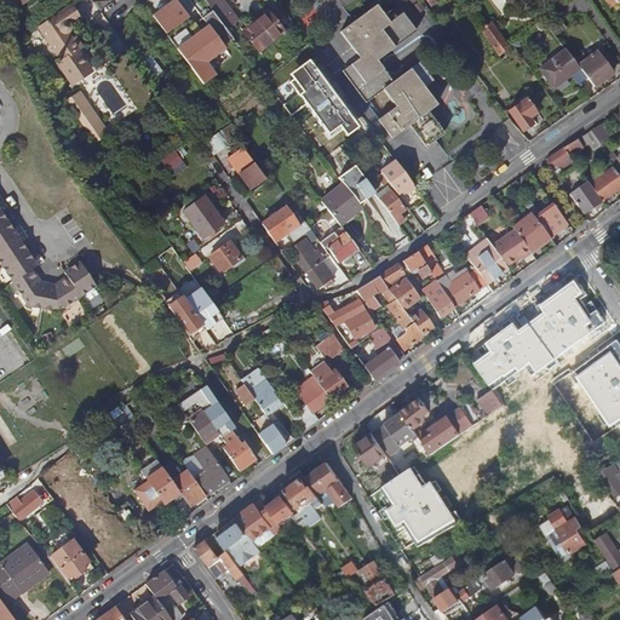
[(9,0),(17,10),(29,0),(9,0)]
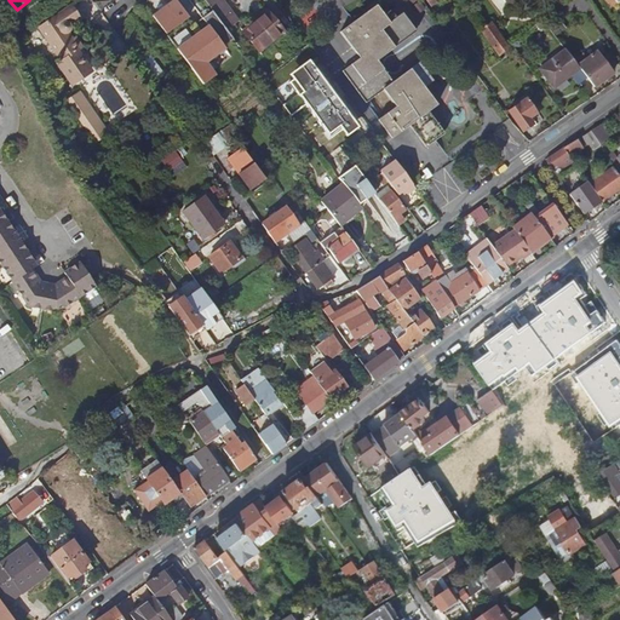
[(204,0),(212,11),(230,36),(234,34),(233,33),(237,28),(235,26),(239,23),(222,0),(204,0)]
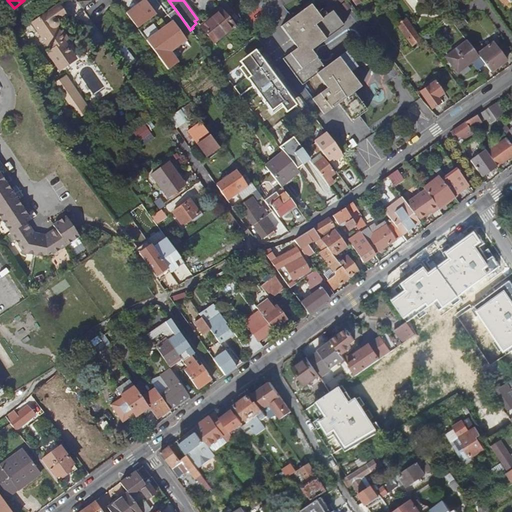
[(126,14),(137,29),(156,16),(145,1),(126,14)]
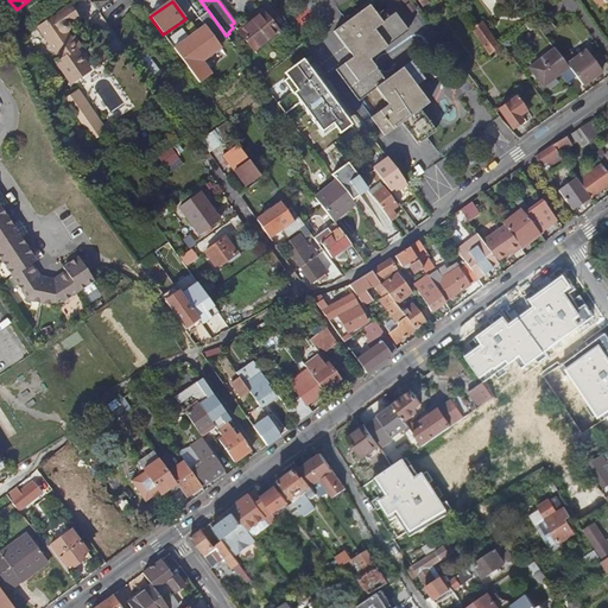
[(410,61),(385,80),(369,59),(409,31),(394,13),(382,23),(369,6),(334,32),(352,57),(335,70),(358,101),(375,88),(387,105),(371,116),(384,135),(401,124),(417,144),(435,131),(419,109),(428,103),(415,86),(424,80),(410,61)]
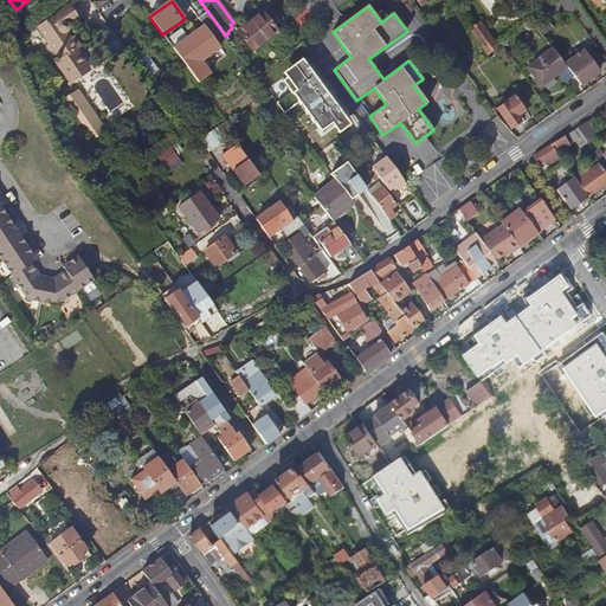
[(68,8),(39,28),(62,59),(58,63),(72,82),(91,68),(78,50),(82,46),(76,38),(72,39),(68,33),(69,33),(69,32),(70,32),(70,31),(71,31),(71,30),(71,28),(71,27),(70,27),(70,26),(69,26),(76,20),(68,8)]
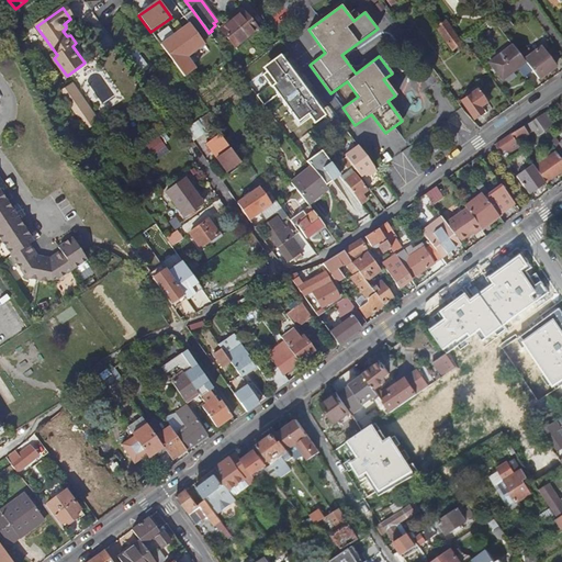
[(217,26),(221,31),(234,21),(233,19),(242,12),(239,9),(217,26)]
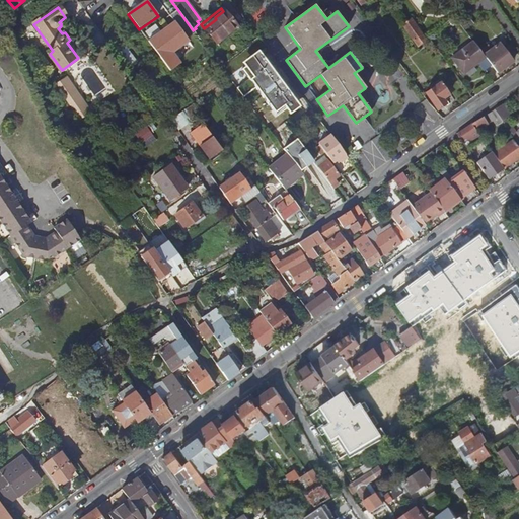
[(193,30),(177,9),(169,16),(174,22),(148,42),(170,71),(179,64),(172,53),(189,41),(187,39),(195,32),(193,30)]
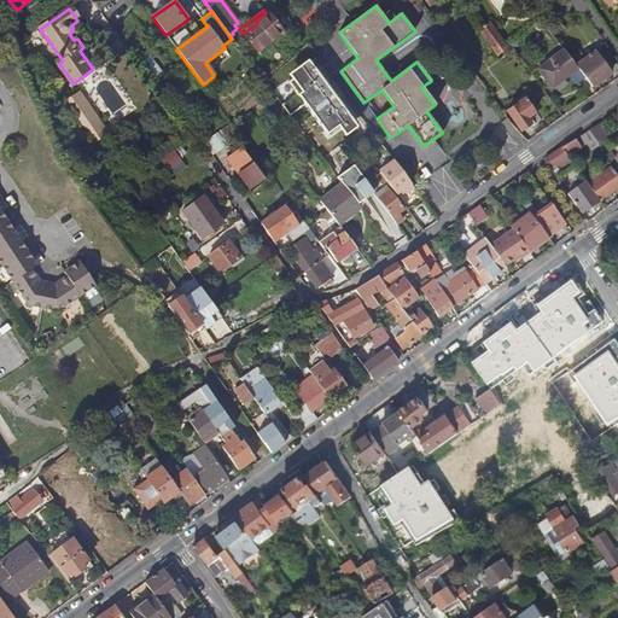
[(243,34),(257,52),(281,33),(266,13),(256,21),(257,23),(243,34)]
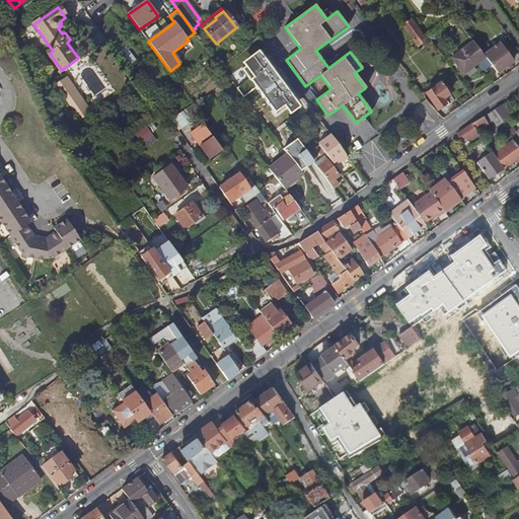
[(402,25),(419,47),(426,41),(411,19),(402,25)]
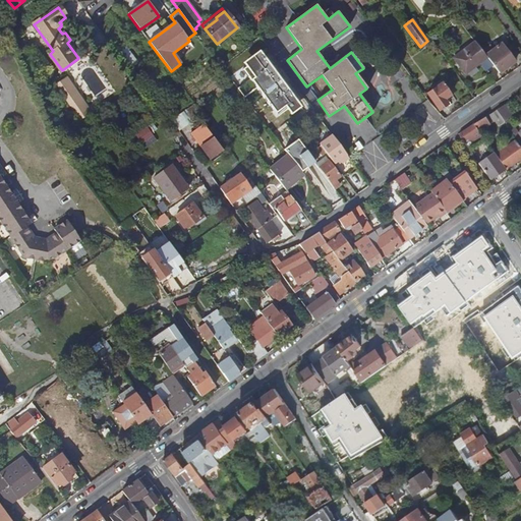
[(237,27),(217,44),(219,47),(239,31),(237,27)]
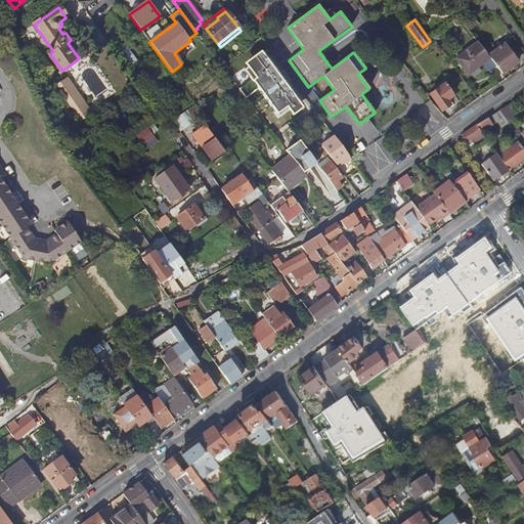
[(469,75),(490,58),(478,42),(456,58),(469,75)]
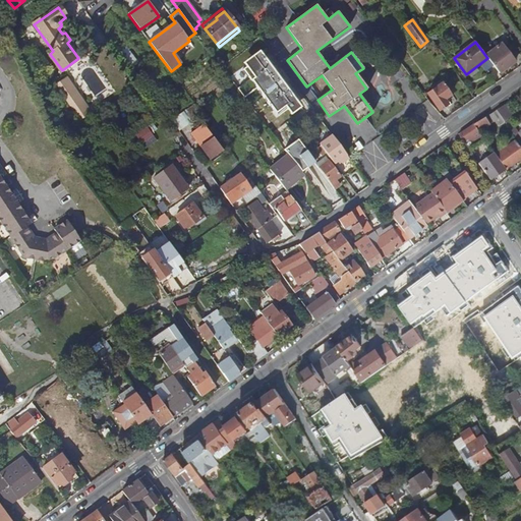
[(502,44),(486,55),(500,73),(515,61),(502,44)]
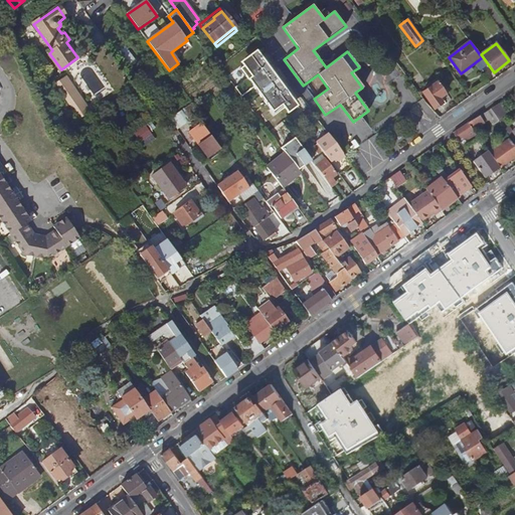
[(260,47),(241,59),(251,75),(249,76),(275,115),(285,108),(288,113),(299,106),(260,47)]
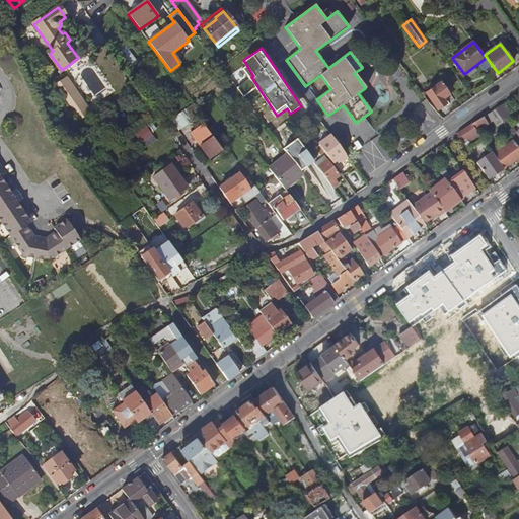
[(36,71),(43,66),(34,54),(27,58),(36,71)]
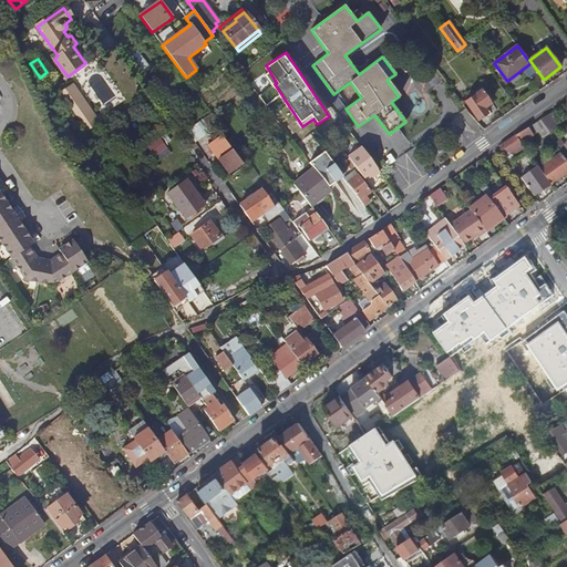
[(62,93),(73,110),(85,102),(73,85),(62,93)]
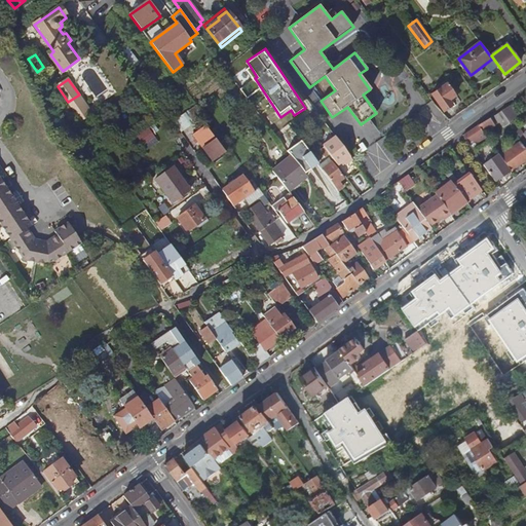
[(241,87),(248,97),(260,88),(253,79),(241,87)]
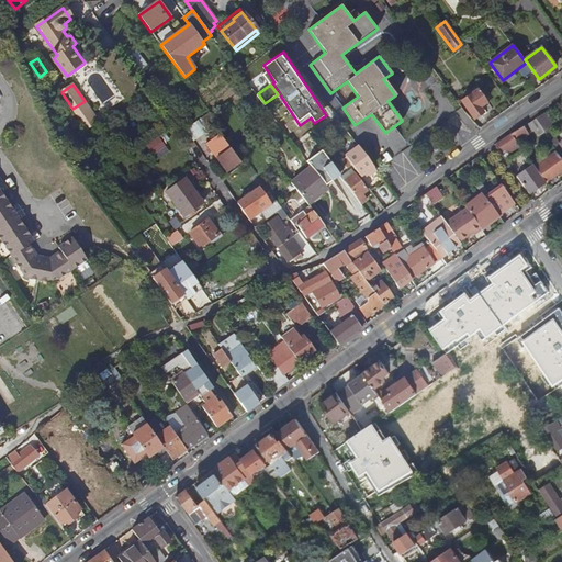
[(461,101),(474,120),(483,113),(480,108),(485,103),(476,90),(461,101)]
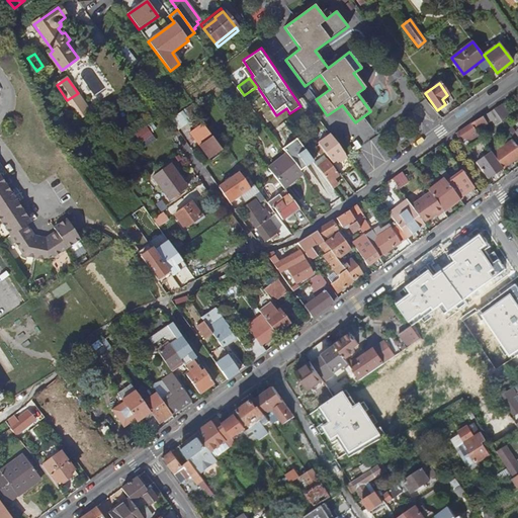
[(117,95),(123,103),(137,93),(131,86),(117,95)]
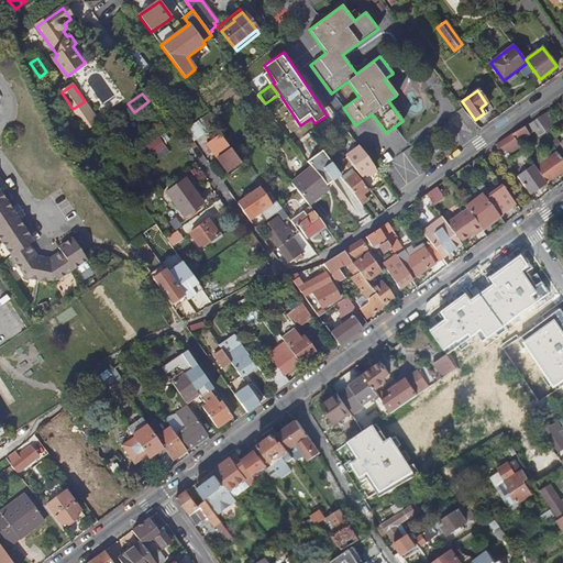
[(85,101),(73,109),(88,131),(99,123),(96,119),(97,118),(85,101)]
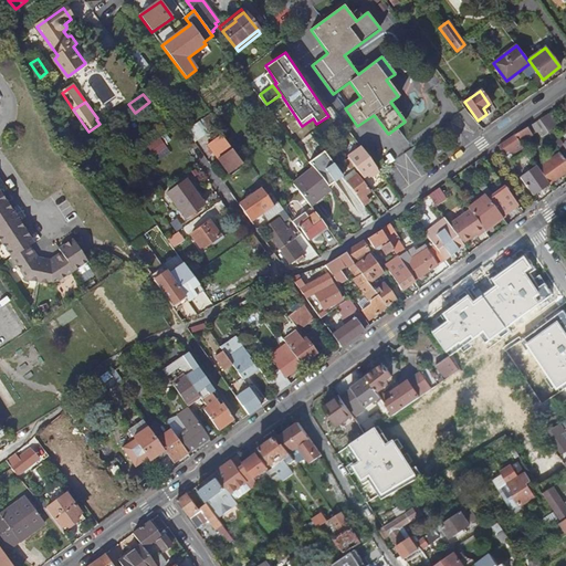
[(292,135),(300,129),(283,107),(275,113),(292,135)]
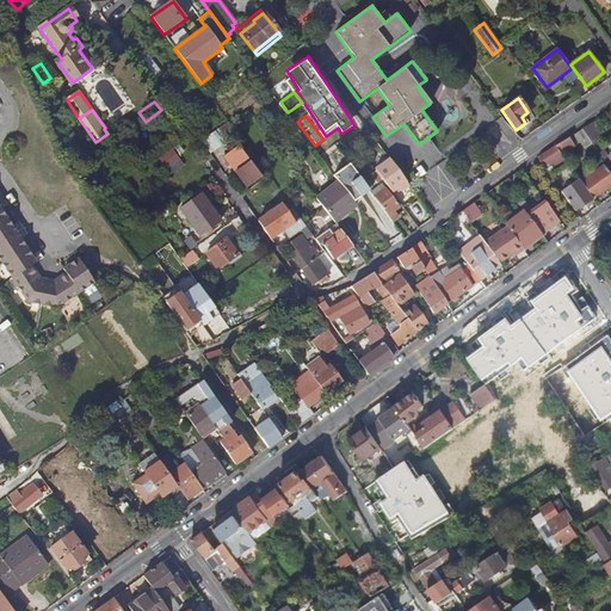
[(591,124),(581,130),(591,142),(599,136),(591,124)]
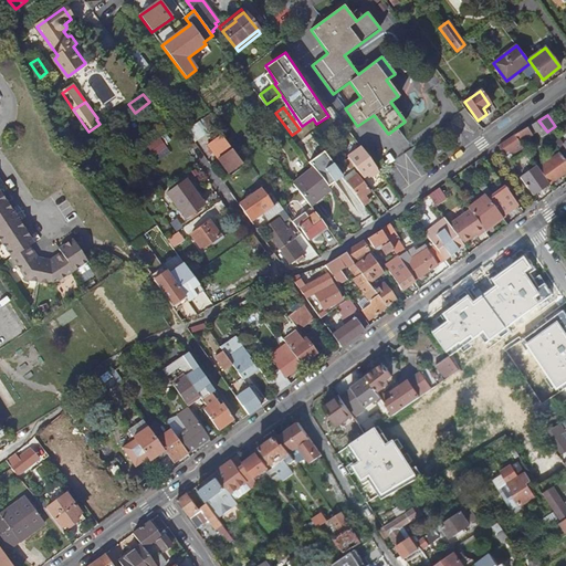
[(203,121),(190,130),(196,139),(210,130),(203,121)]
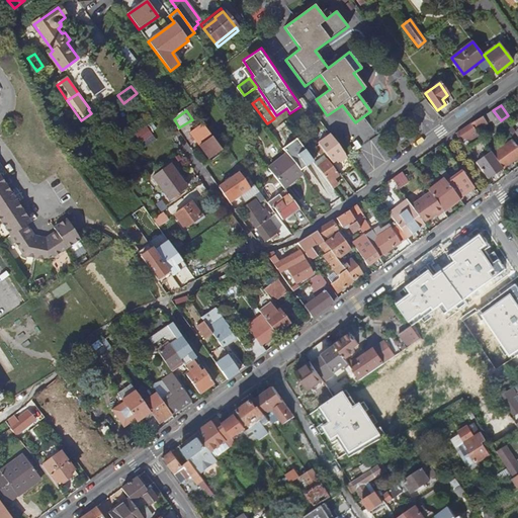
[(493,110),(470,123),(476,131),(492,120),(495,126),(502,121),(501,120),(493,110)]
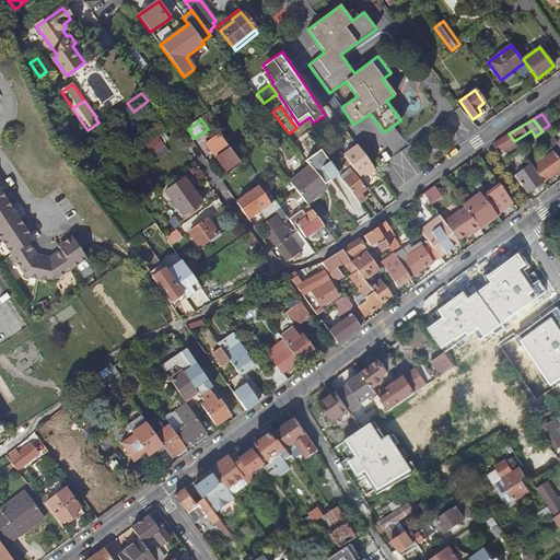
[(509,133),(493,146),(499,153),(515,142),(514,141),(509,133)]
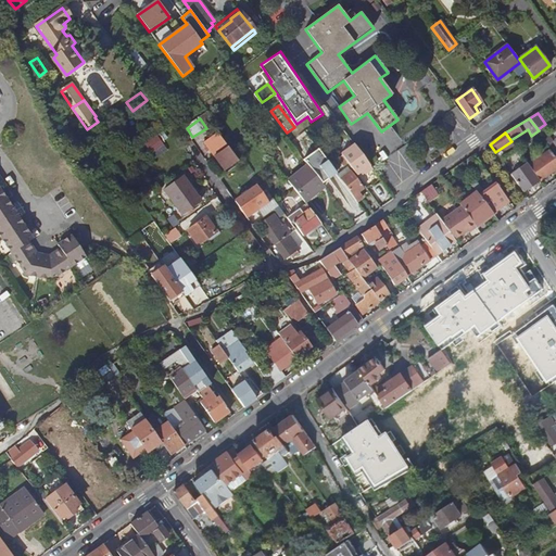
[(204,142),(225,171),(238,161),(216,134),(204,142)]
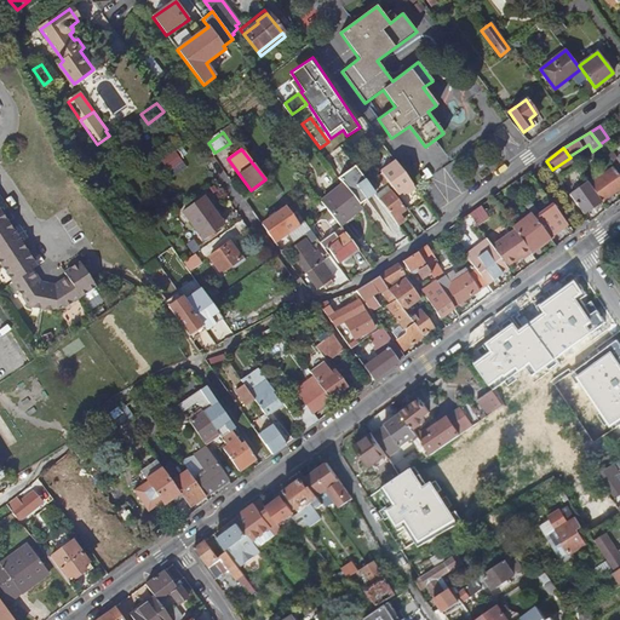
[(164,160),(170,168),(184,160),(178,150),(164,160)]
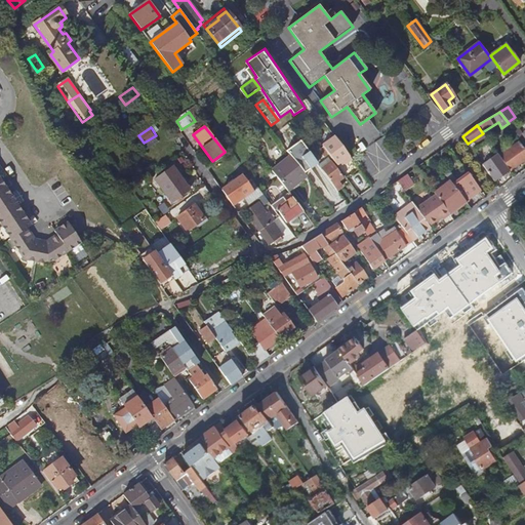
[(334,136),(322,146),(323,147),(328,154),(336,165),(342,161),(345,165),(352,160),(334,136)]
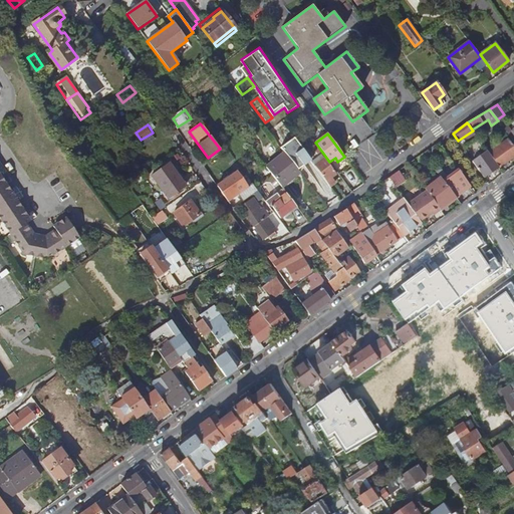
[(284,154),(297,169),(305,163),(301,158),(306,155),(295,139),(290,142),(286,137),(277,144),(284,154)]
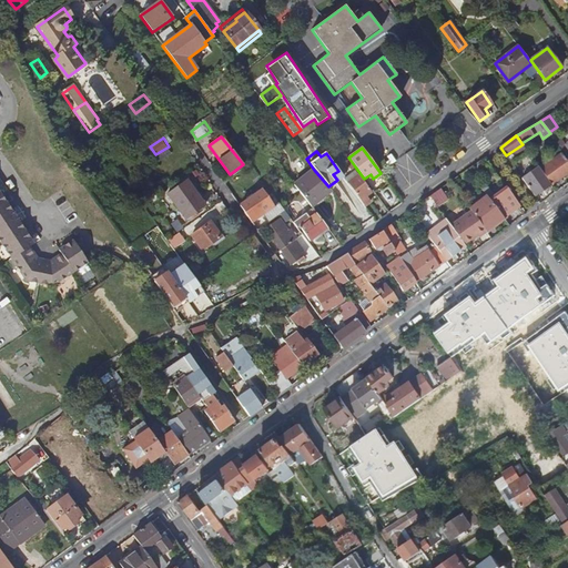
[(538,168),(551,185),(567,172),(567,166),(561,158),(544,169),(541,165),(538,168)]
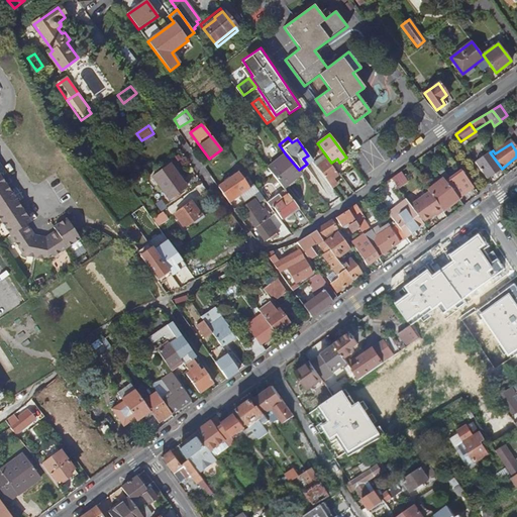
[(319,154),(323,151),(318,144),(313,147),(319,154)]
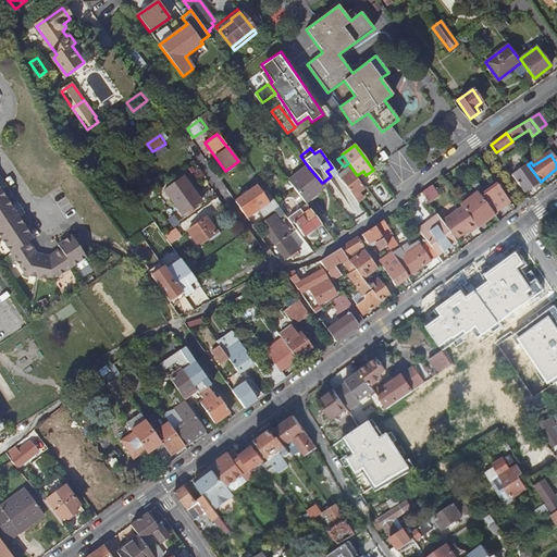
[(512,175),(524,193),(541,182),(528,164),(512,175)]
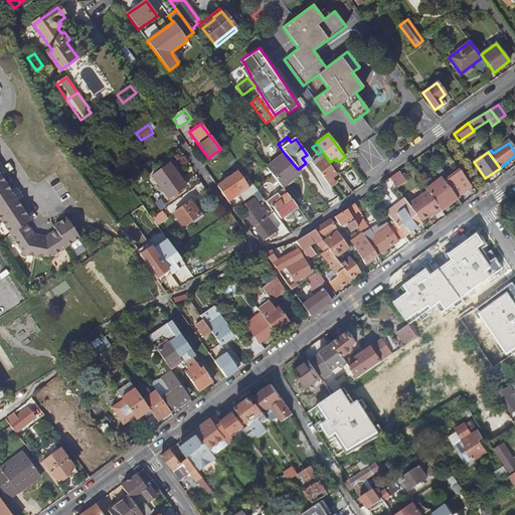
[(285,154),(267,168),(272,175),(282,188),(301,173),(298,169),(285,154)]
